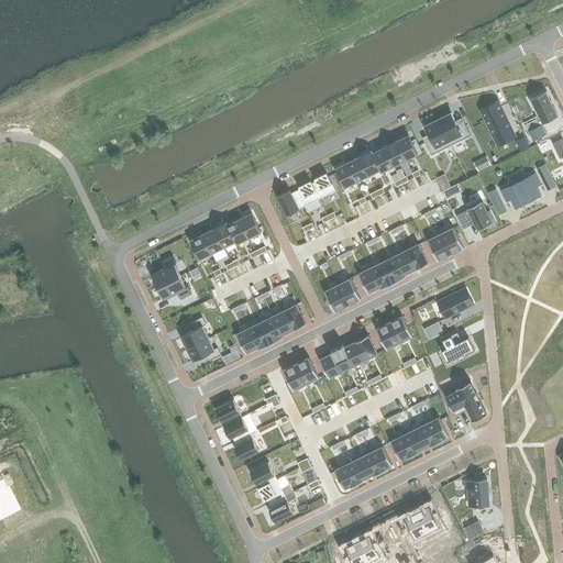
[(539,125),(527,131),(532,141),(547,134),(541,124),(559,116),(545,91),(545,92),(531,100),(537,111),(534,111),(537,116),(534,117),(534,118),(536,117),(539,124),(538,124),(539,125)]
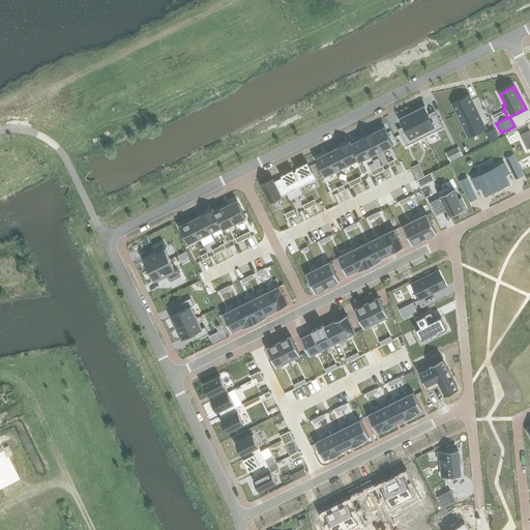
[(468,95),(452,104),(465,129),(481,121),(468,95)]
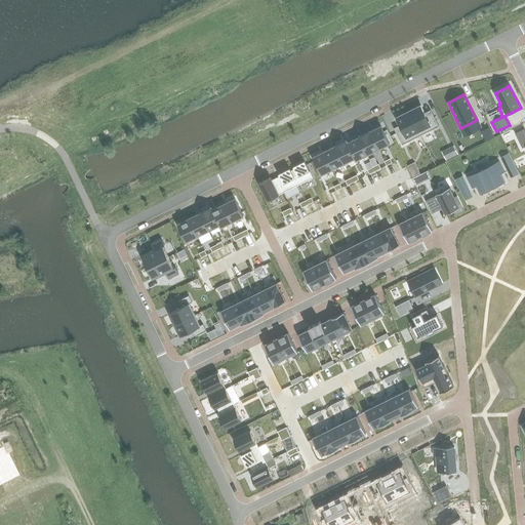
[(420,106),(408,112),(420,135),(439,126),(433,115),(427,118),(420,106)]
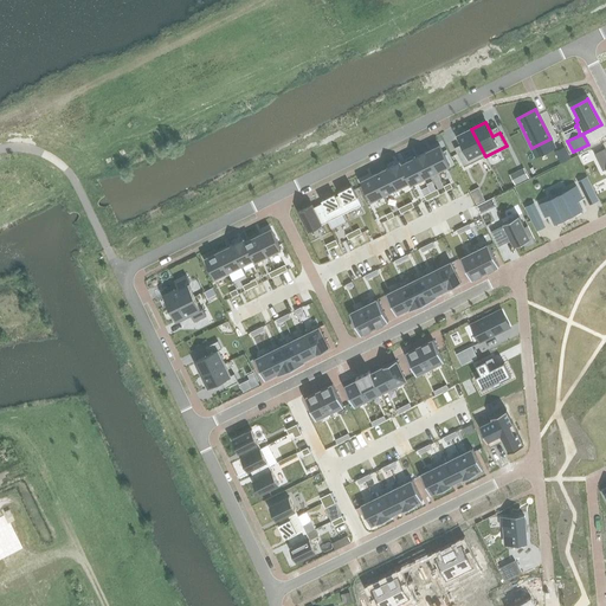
[(464,150),(457,154),(464,167),(485,156),(471,129),(457,136),(464,150)]
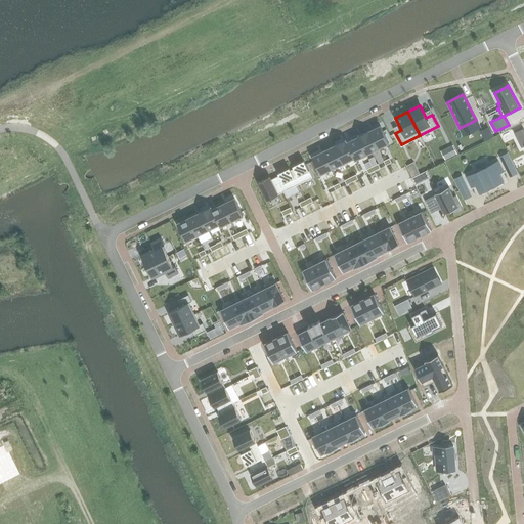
[(381,125),(369,131),(378,148),(389,143),(381,125)]
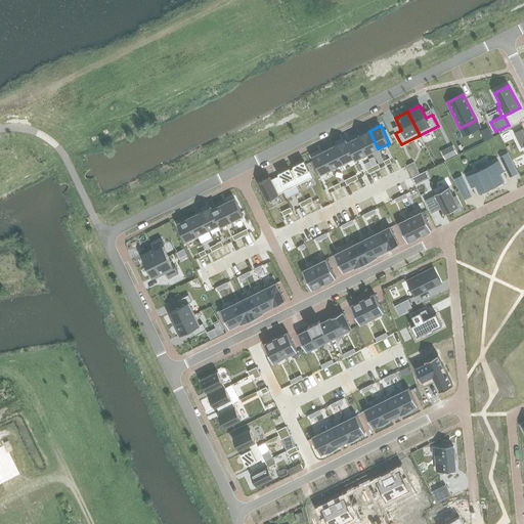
[(487,127),(480,131),(484,140),(488,138),(492,136),(487,127)]
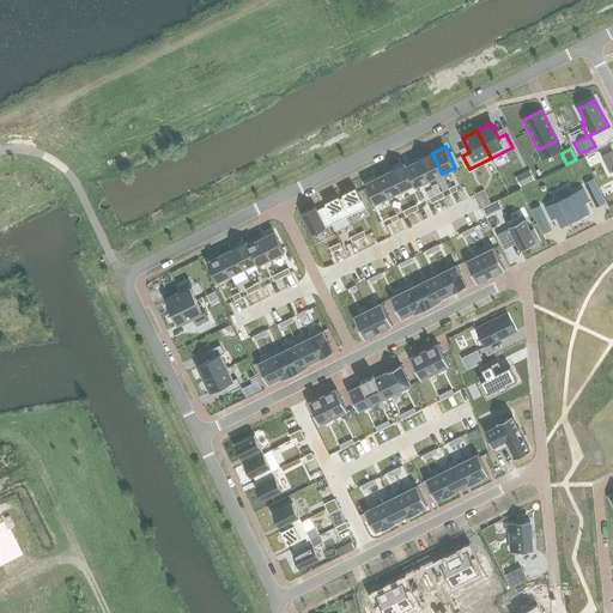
[(612,155),(611,150),(600,155),(608,171),(612,170),(612,171),(612,155)]
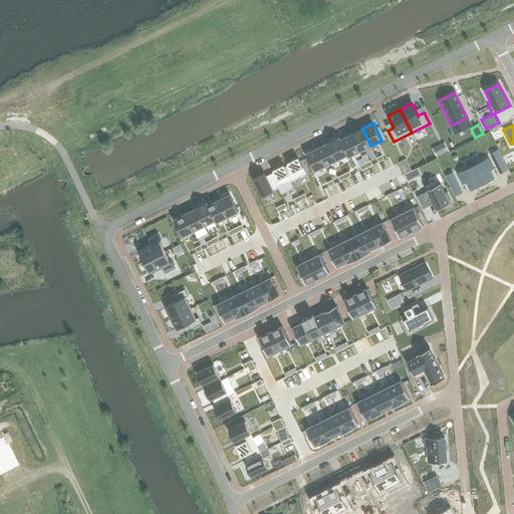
[(362,129),(351,134),(360,152),(370,146),(362,129)]
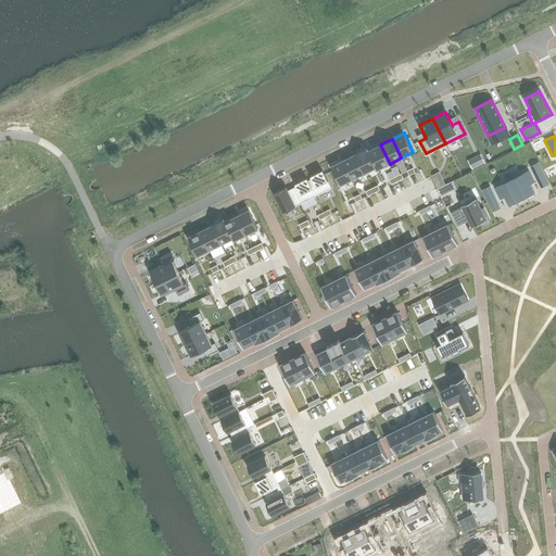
[(380,144),(368,150),(377,167),(378,169),(390,164),(380,144)]
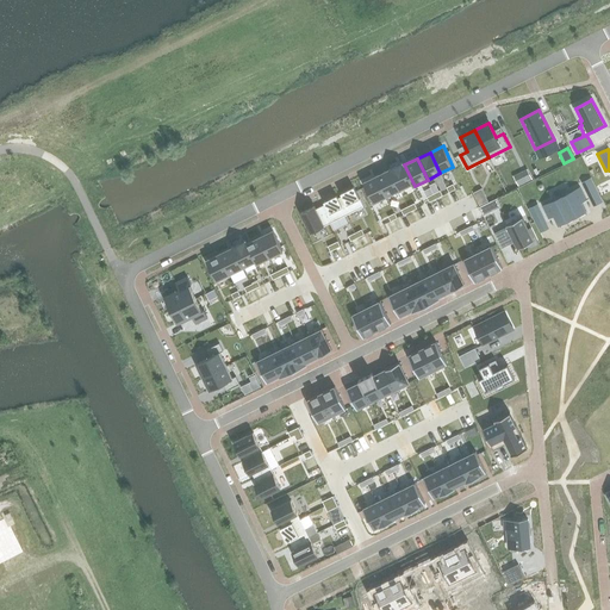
[(403,162),(390,169),(400,190),(414,184),(404,165),(403,162)]
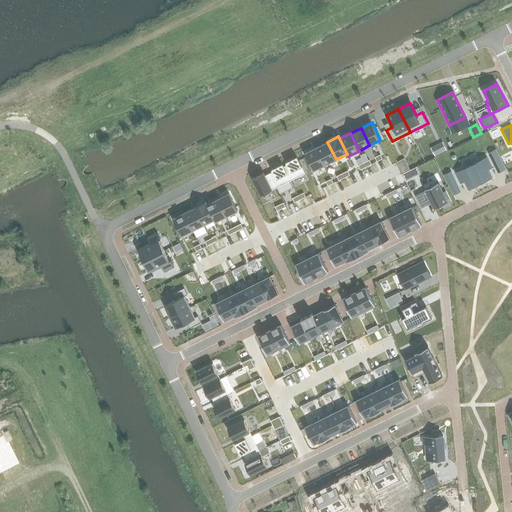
[(326,142),(315,148),(324,165),(335,160),(326,142)]
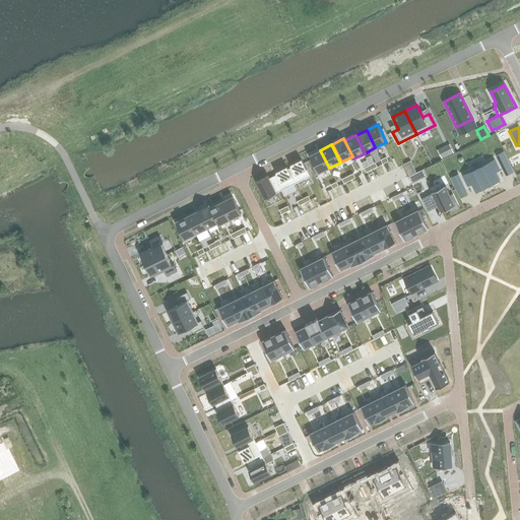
[(320,150),(309,155),(311,158),(318,174),(329,168),(320,150)]
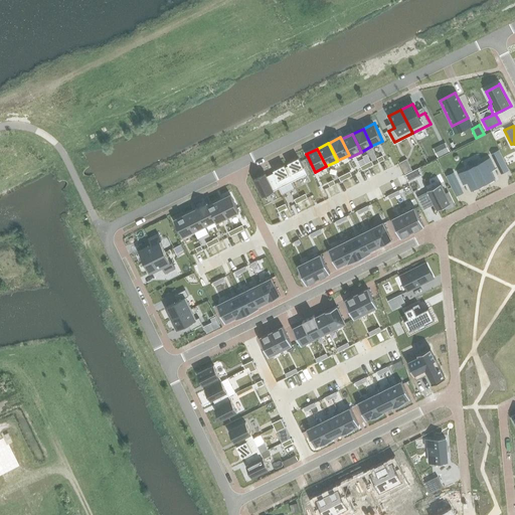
[(289,165),(285,167),(292,182),(307,175),(298,158),(288,163),(289,165)]
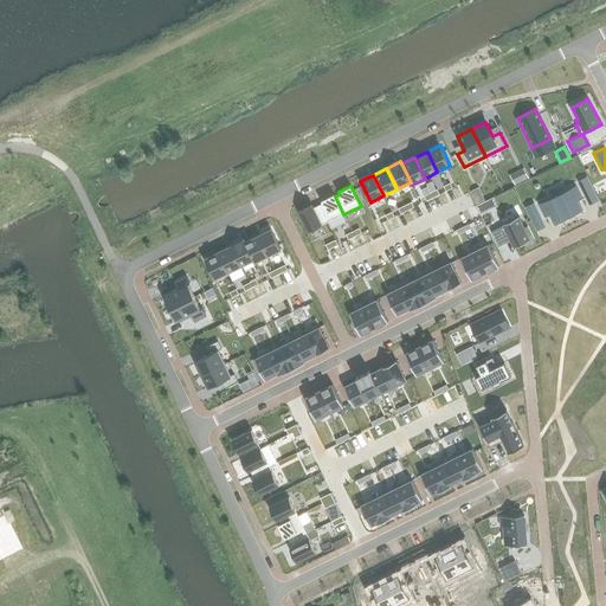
[(575,186),(556,195),(567,214),(580,208),(580,207),(578,201),(582,199),(575,186)]
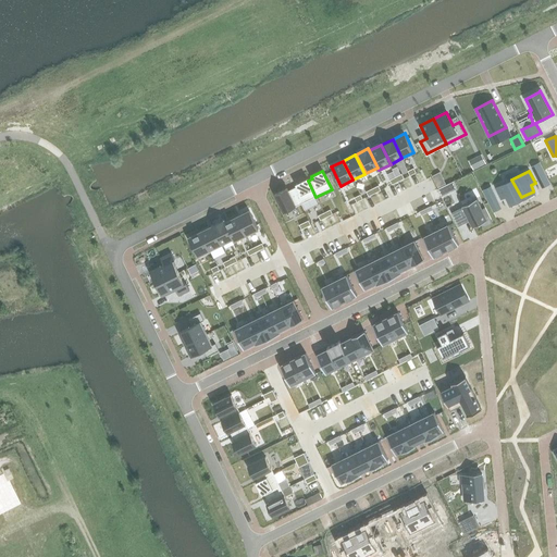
[(297,187),(293,189),(300,205),(301,203),(306,210),(318,203),(314,197),(316,197),(308,181),(307,178),(295,184),(297,187)]
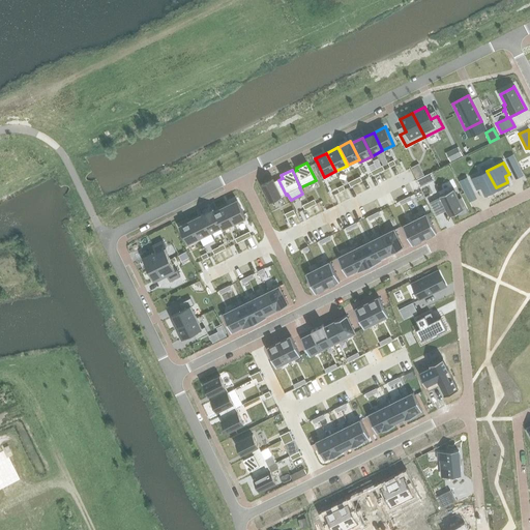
[(487,171),(470,178),(476,190),(480,188),(483,194),(484,194),(495,187),(496,187),(487,171)]
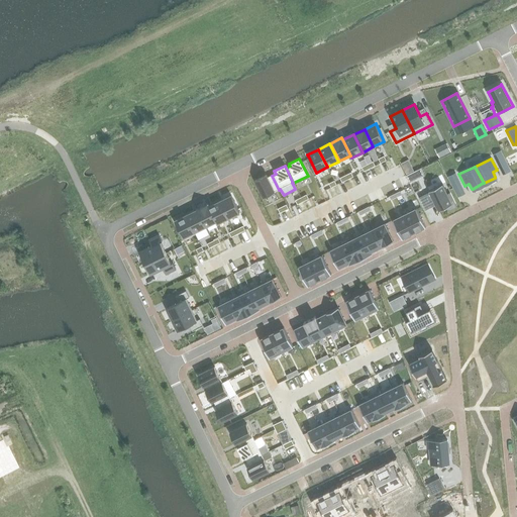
[(266,175),(254,181),(263,197),(279,190),(272,176),(268,178),(266,175)]
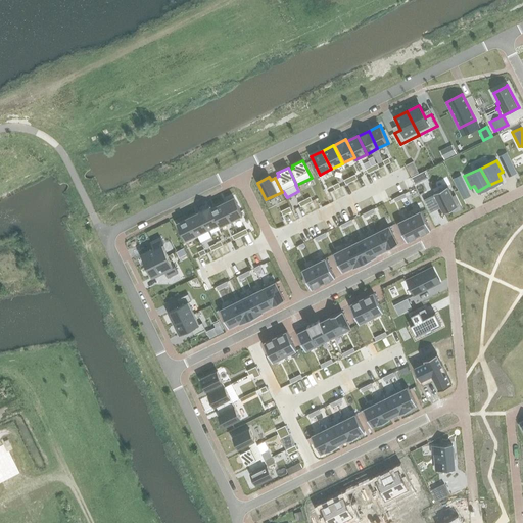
[(434,194),(423,200),(430,212),(440,207),(443,214),(458,206),(457,204),(458,203),(455,196),(453,197),(447,186),(433,193),(434,194)]
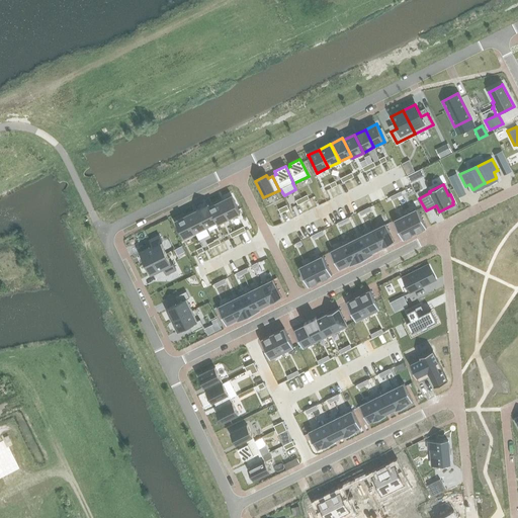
[(232,195),(221,201),(230,219),(240,213),(232,195)]
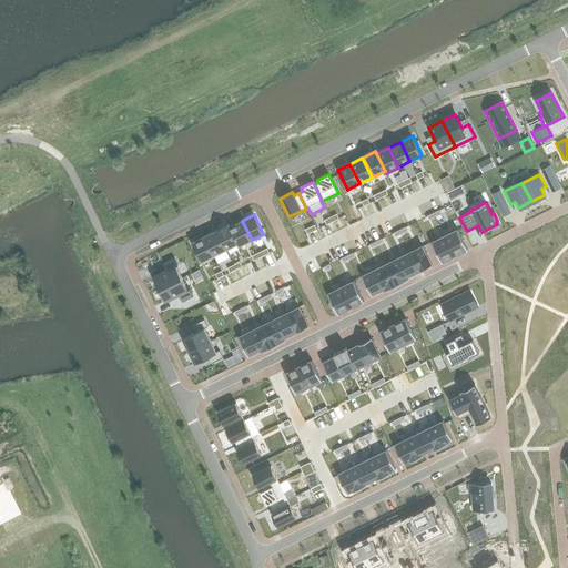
[(230,226),(229,226),(237,243),(239,246),(252,240),(242,221),(231,225),(230,226)]
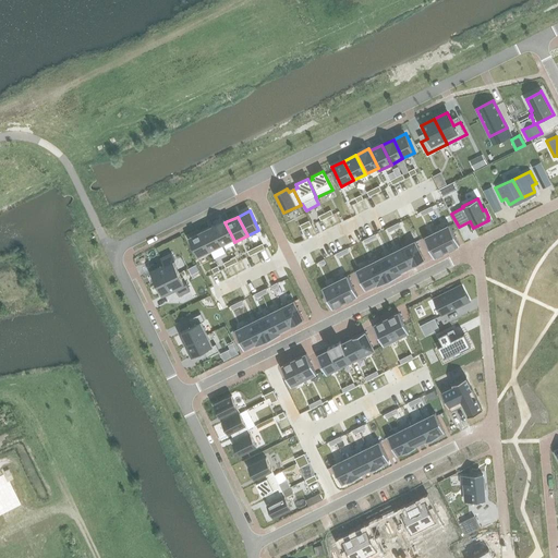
[(225,220),(211,226),(221,245),(233,239),(225,222),(226,222),(225,220)]
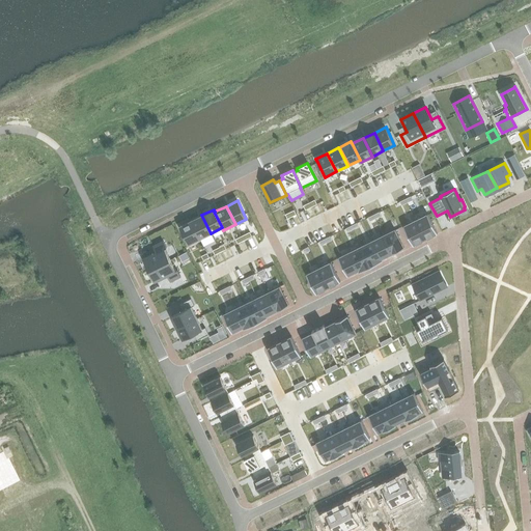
[(294,211),(285,215),(287,219),(296,215),(294,211)]
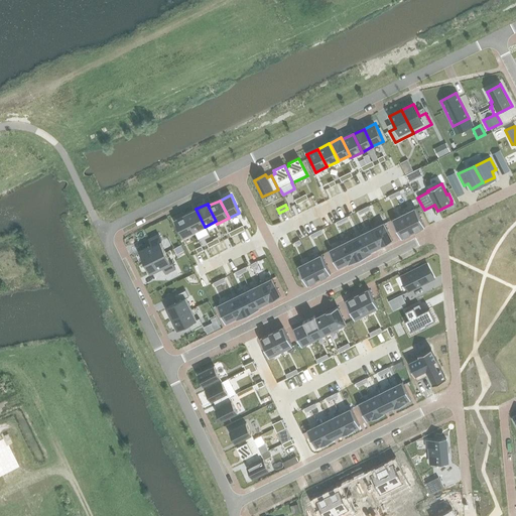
[(415,208),(403,214),(413,233),(424,227),(415,208)]
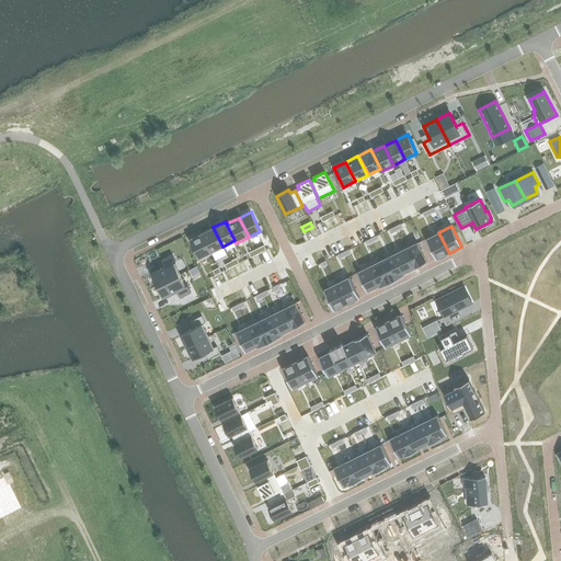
[(213,227),(201,233),(210,252),(222,247),(213,227)]
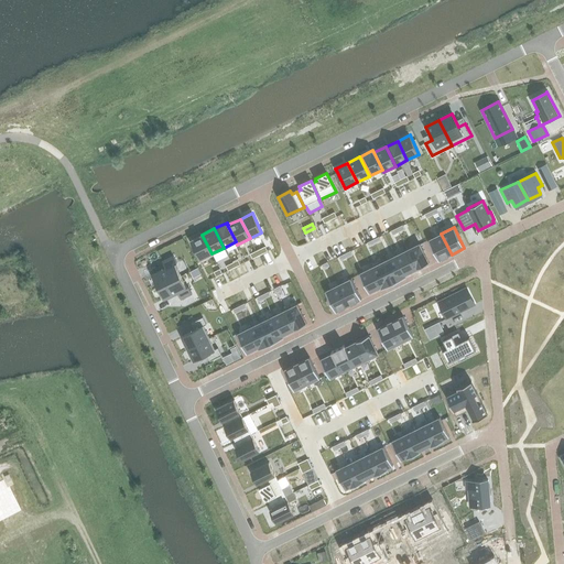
[(441,234),(429,240),(438,261),(452,255),(441,234)]
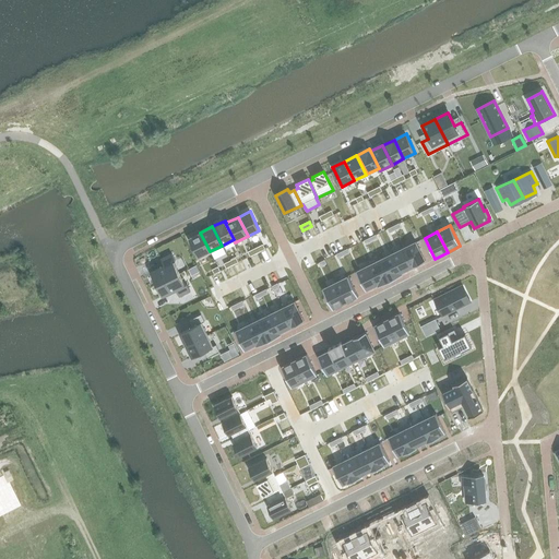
[(200,233),(189,238),(198,257),(198,258),(210,251),(200,233)]
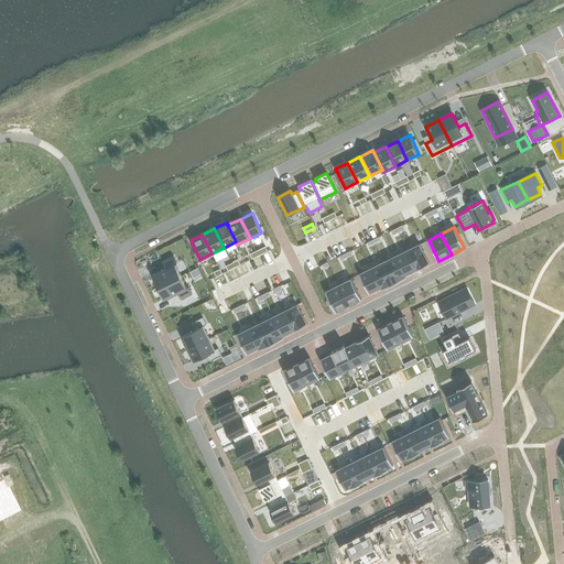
[(420,243),(408,249),(418,269),(429,263),(420,243)]
